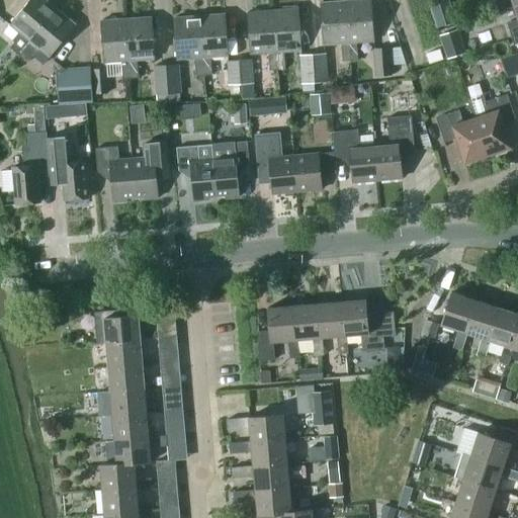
[(45,0),(28,0),(2,33),(13,42),(9,48),(17,55),(56,8),(45,0)]
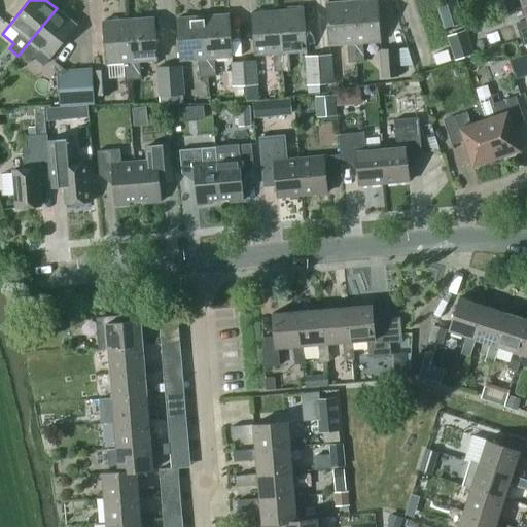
[(377,0),(362,0),(351,1),(356,62),(363,61),(362,43),(380,41),(377,0)]
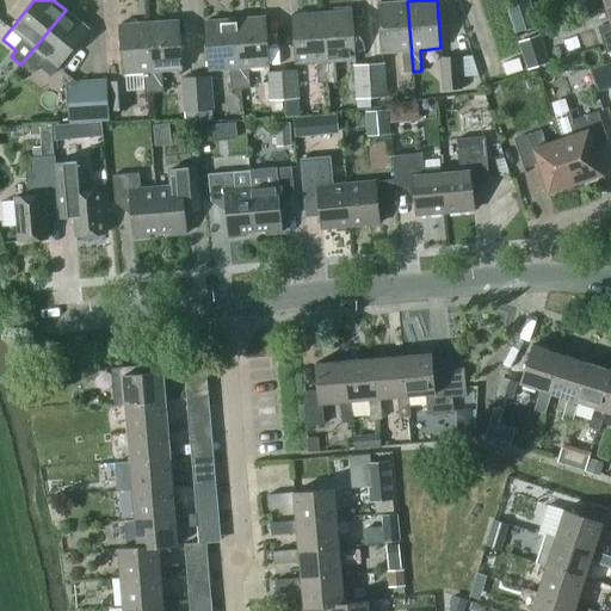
[(610,0),(578,0),(584,13),(605,6),(610,4),(610,0)]
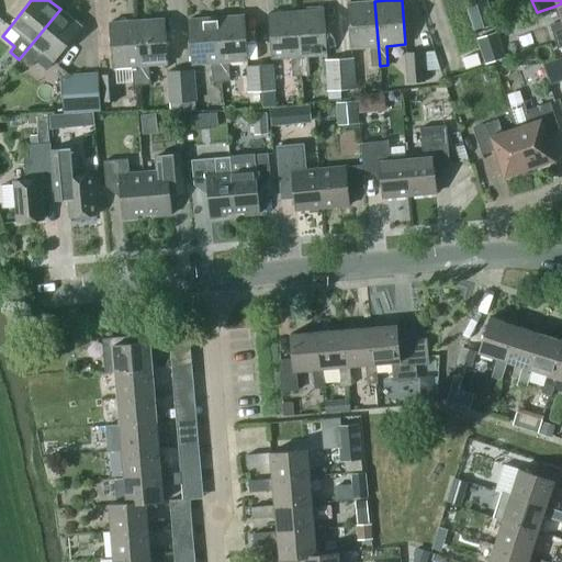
[(380,66),(374,1),(347,3),(350,48),(369,47),(371,66),(380,66)]
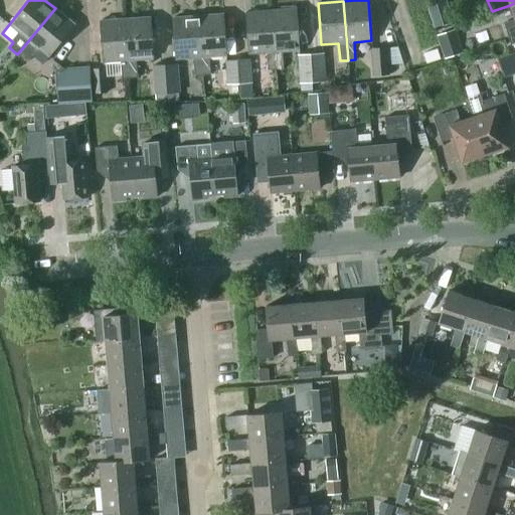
[(514,3),(510,5),(514,19),(503,23),(511,44),(514,42),(514,3)]
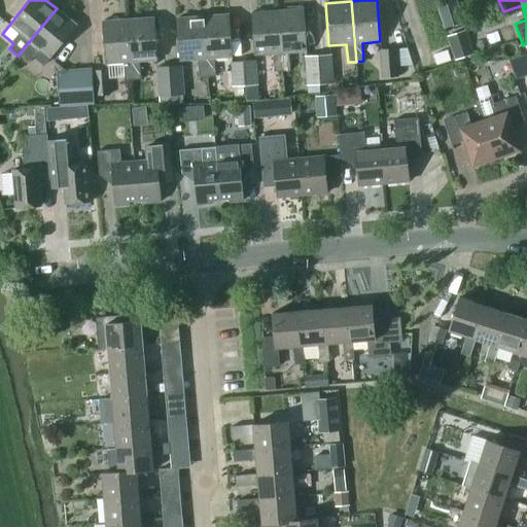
[(57,8),(18,56),(28,64),(34,57),(44,65),(76,25),(57,8)]
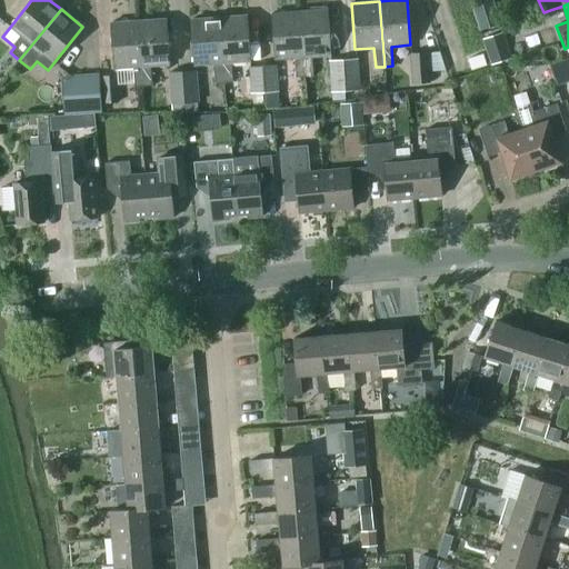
[(327,9),(299,11),(303,77),(312,76),(311,57),(330,55),(327,9)]
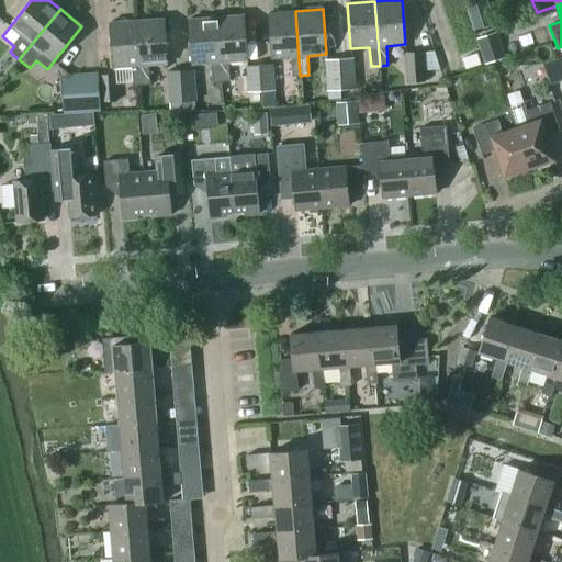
[(474,31),(490,25),(484,9),(469,13),(474,31)]
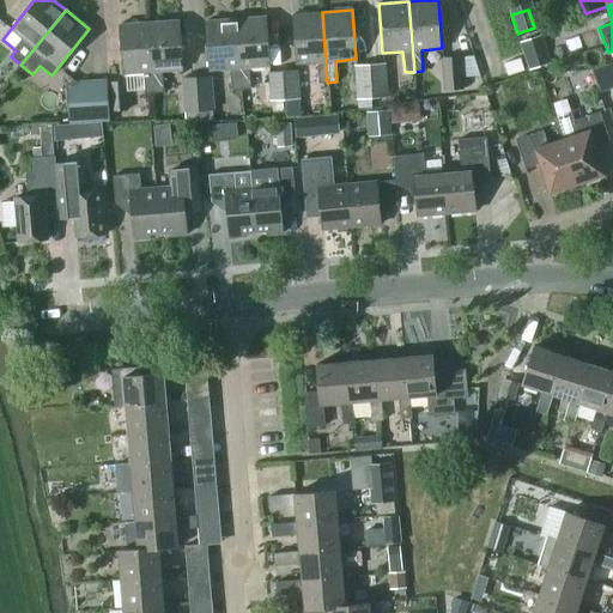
[(327,83),(322,12),(292,14),(296,64),(316,62),(317,83),(327,83)]
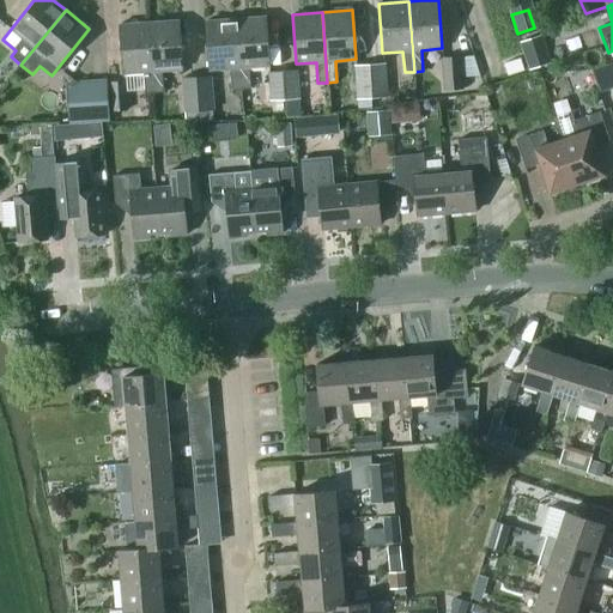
[(266,16),(236,18),(241,89),(250,89),(249,67),(269,66),(266,16)]
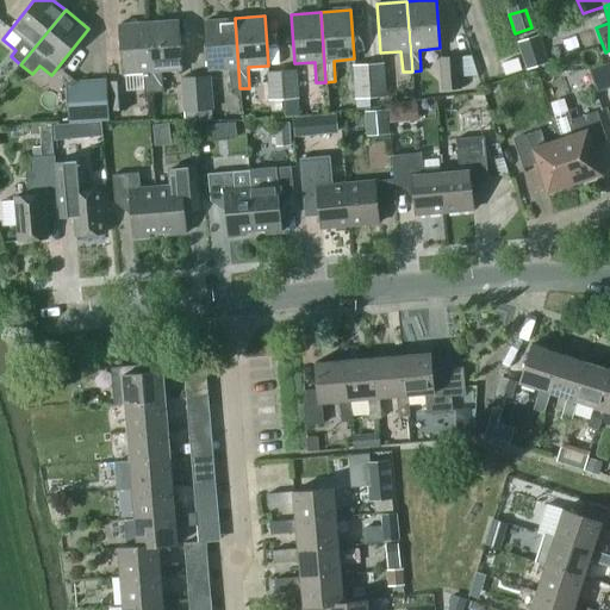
[(240,88),(235,18),(204,20),(209,69),(229,68),(230,89),(240,88)]
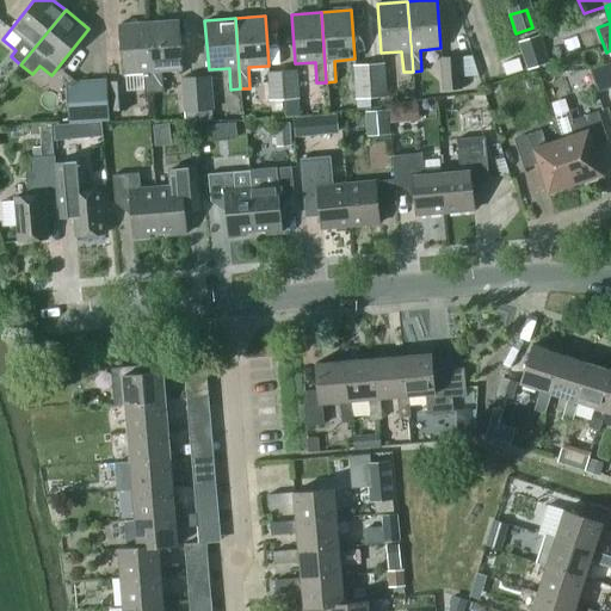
[(178,20),(148,22),(153,92),(162,92),(161,71),(181,69),(178,20)]
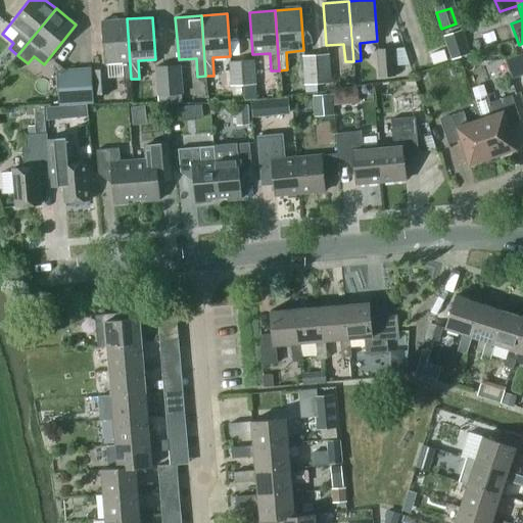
[(131,79),(127,18),(101,20),(104,63),(122,61),(123,80),(131,79)]
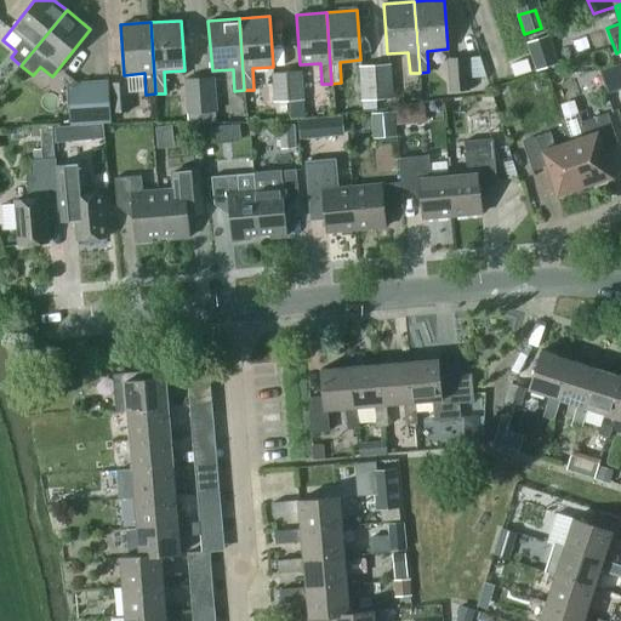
[(547,36),(527,44),(536,72),(556,66),(547,36)]
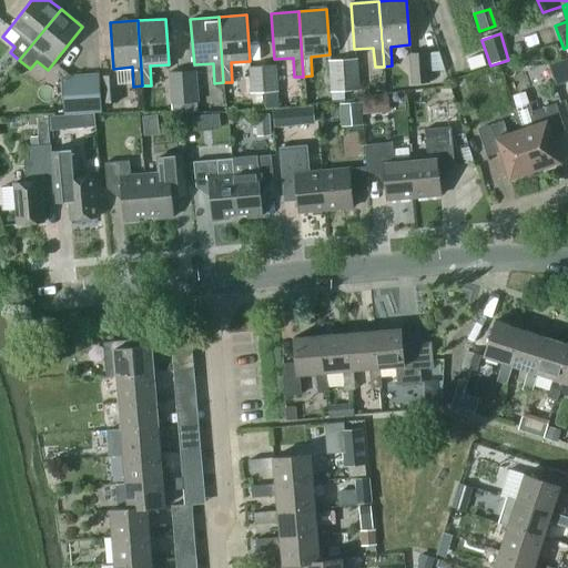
[(429,72),(444,70),(438,51),(427,52),(429,72)]
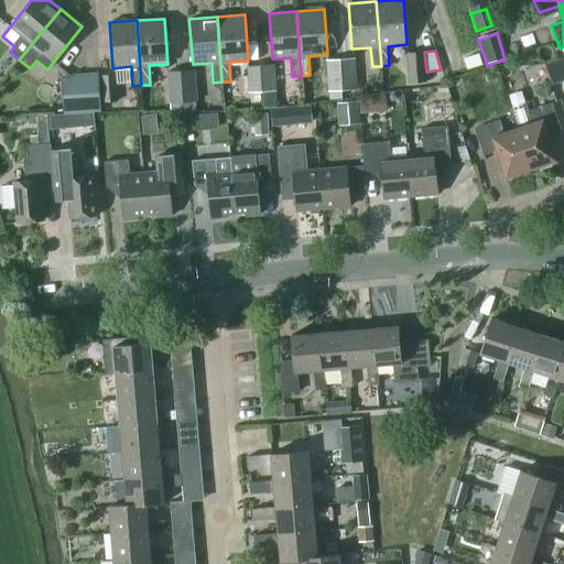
[(405,53),(409,84),(427,82),(426,72),(424,52),(405,53)]
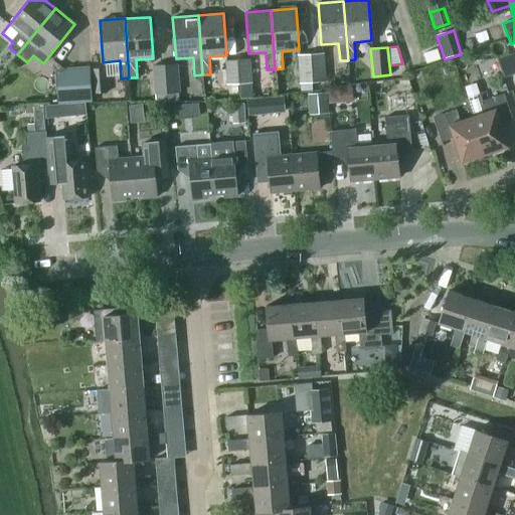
[(437,48),(423,53),(426,62),(440,58),(437,48)]
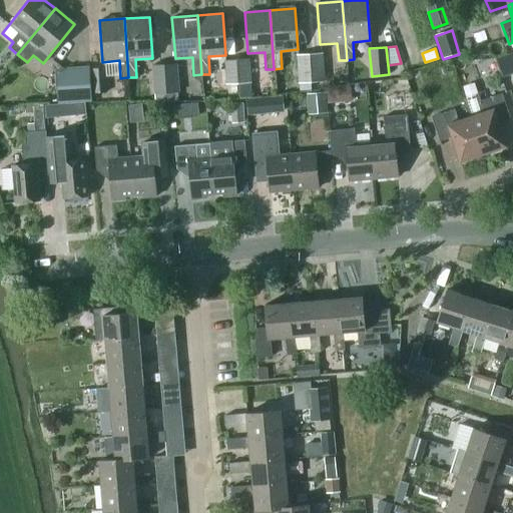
[(512,52),(495,59),(501,76),(512,72),(512,52)]
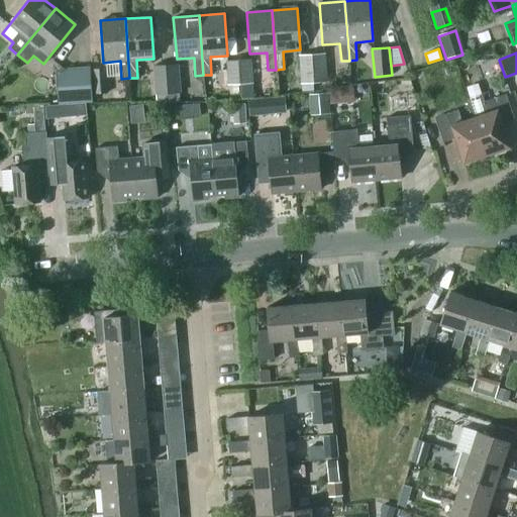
[(326,54),(312,55),(314,83),(327,82),(326,54)]
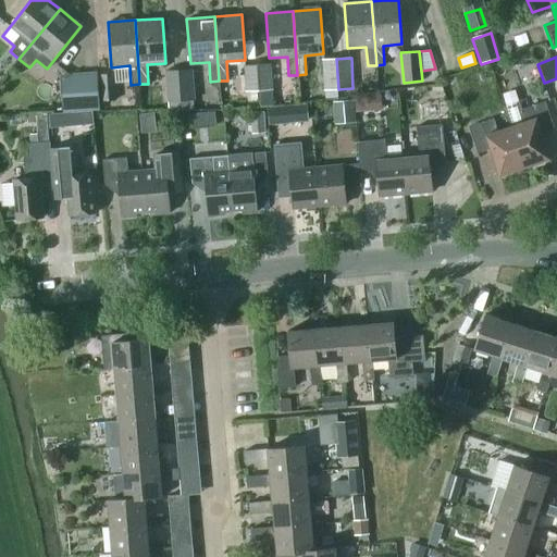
[(338,89),(336,59),(322,59),(324,90),(338,89)]
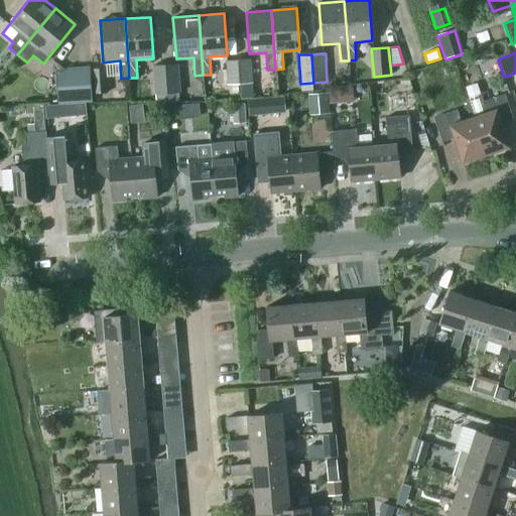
[(250,58),(238,59),(240,84),(252,83),(250,58)]
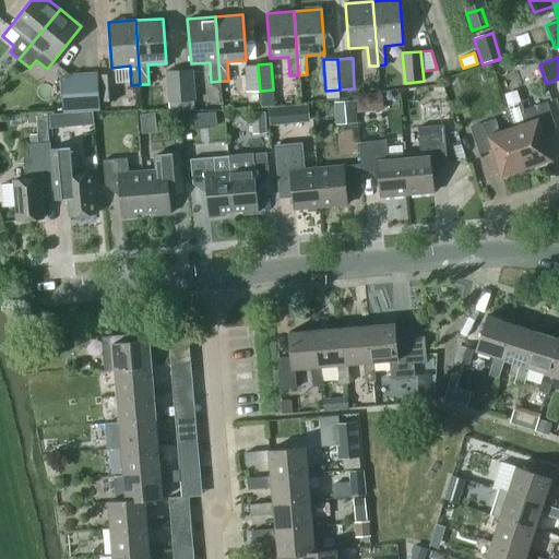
[(260,91),(258,64),(245,66),(247,92),(260,91)]
